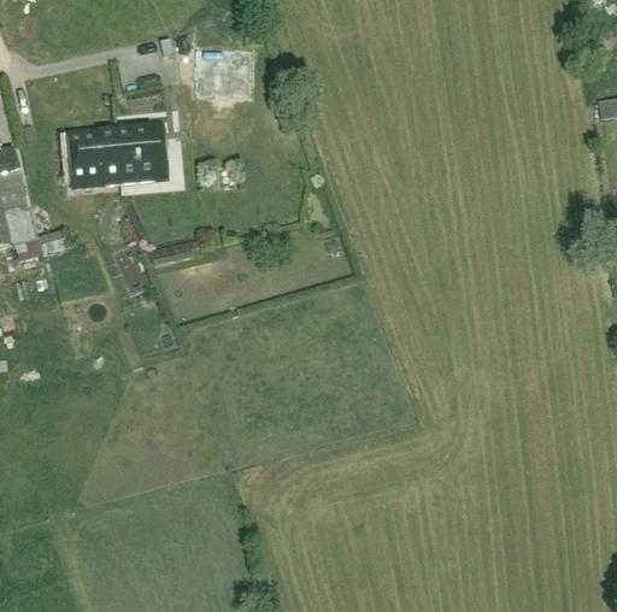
[(263,30),(206,35),(210,83),(268,77),(263,30)]
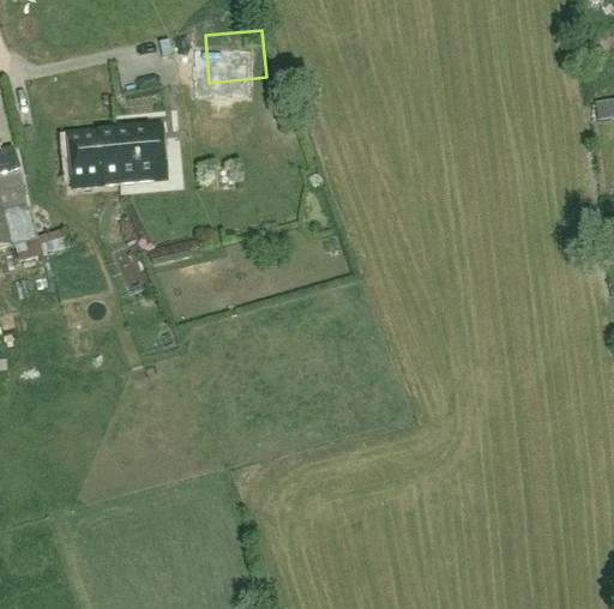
[(114,127),(119,182),(168,178),(163,122),(114,127)]
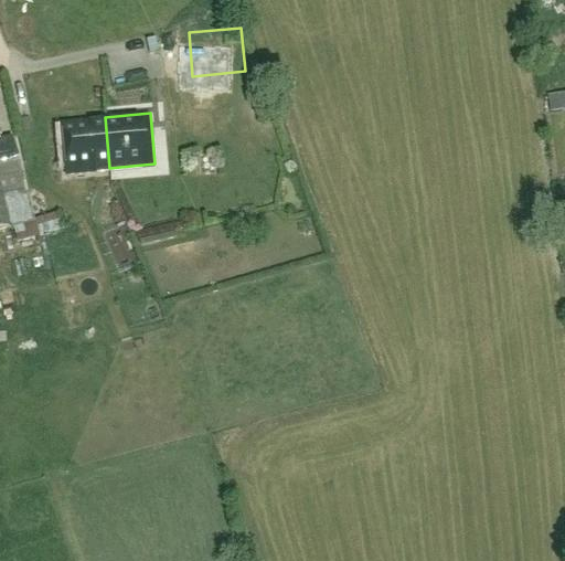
[(109,168),(105,117),(61,122),(65,171),(109,168)]
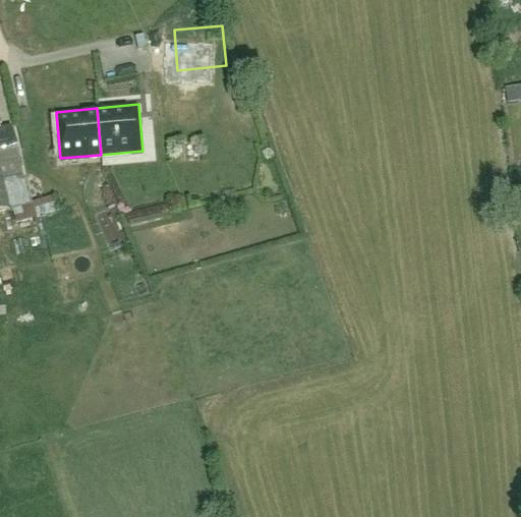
[(0,208),(9,207),(3,177),(22,173),(12,124),(0,126),(0,208)]
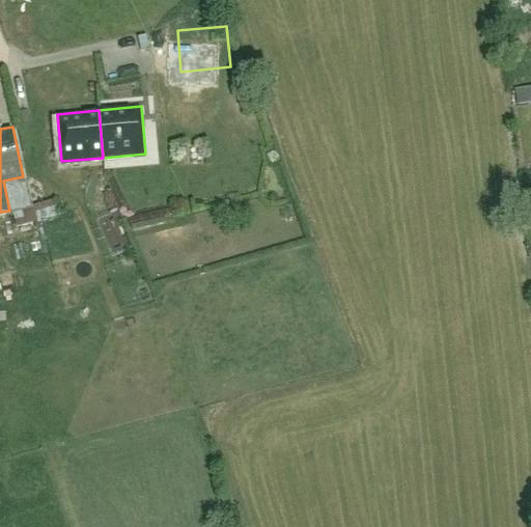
[(11,210),(16,227),(60,216),(55,198),(11,210)]
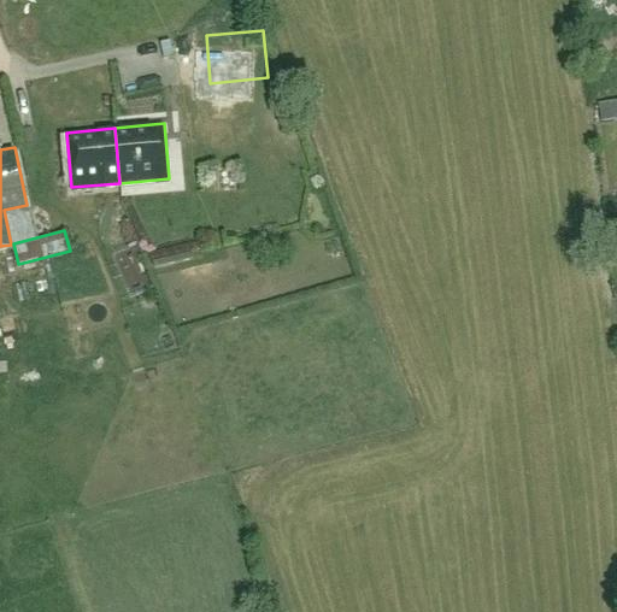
All buildings are outlined.
